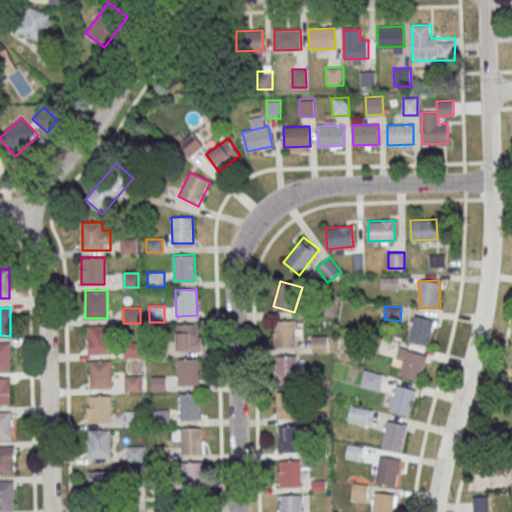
[(435,320),(415,315),(409,341),(429,346),(435,320)]
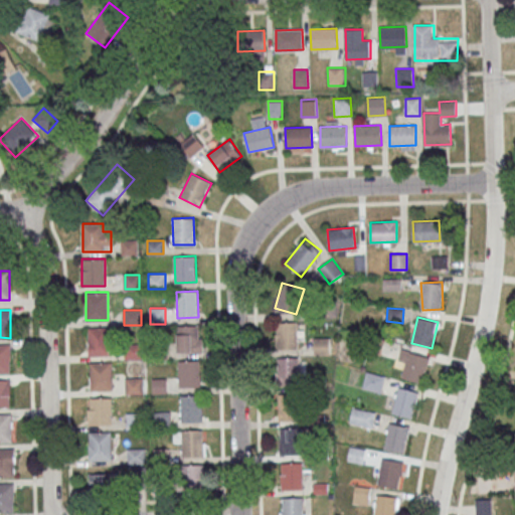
[(277,322),(298,322),(299,348),(278,349),(277,322)]
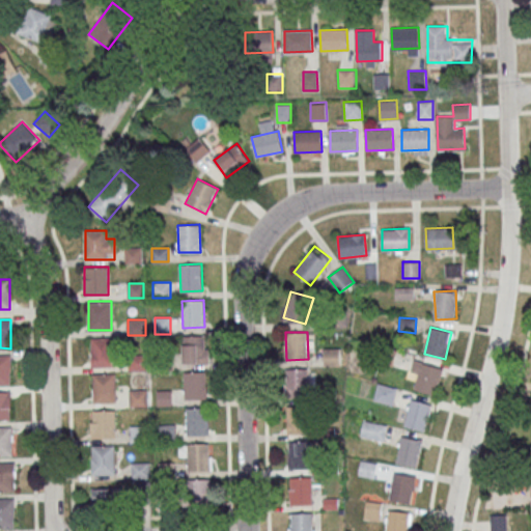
[(183,336),(204,335),(205,363),(184,364),(183,336)]
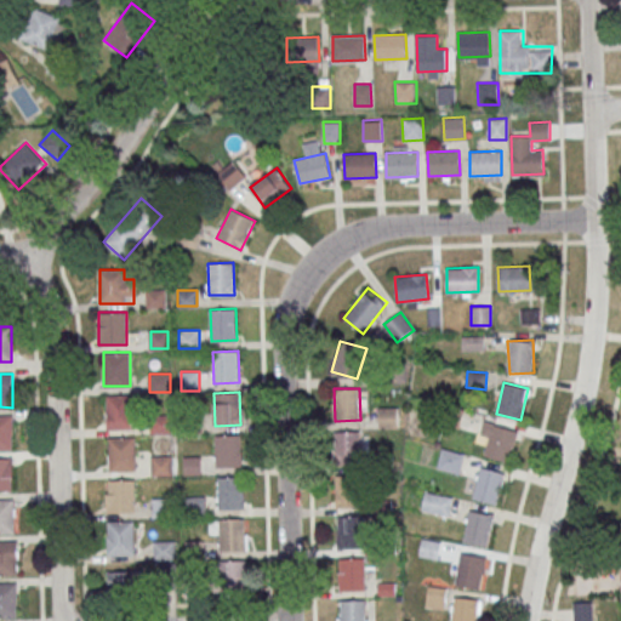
[(130,396),(107,396),(107,429),(130,429),(130,396)]
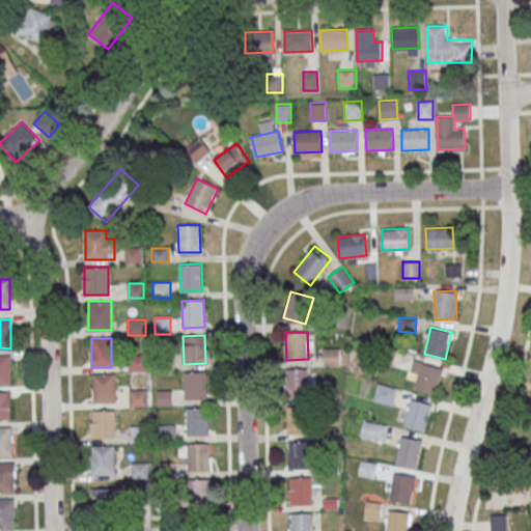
[(339,365),(339,348),(324,348),(324,365),(339,365)]
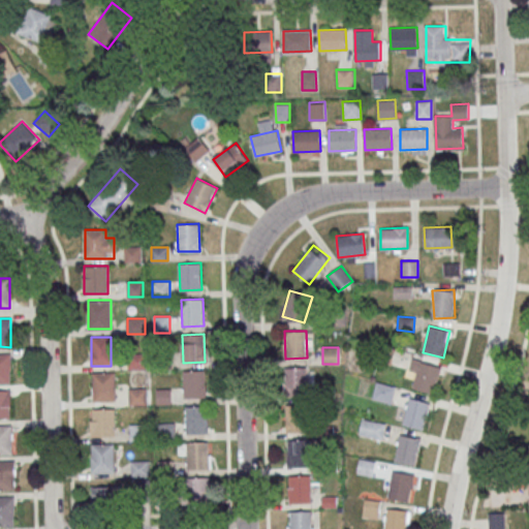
[(0,382),(10,383),(10,353),(0,353),(0,382)]
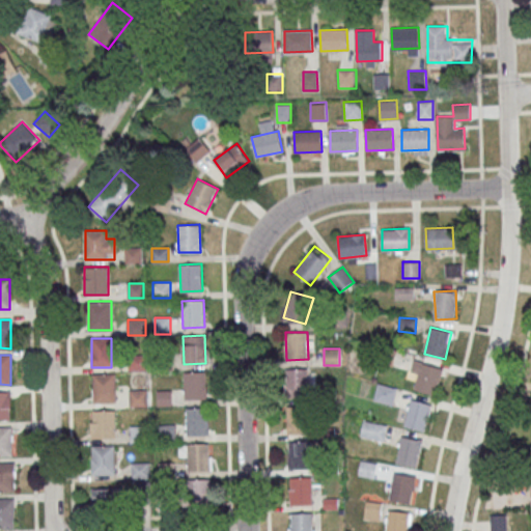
[(443,368),(415,361),(412,372),(419,374),(416,390),(436,395),(443,368)]
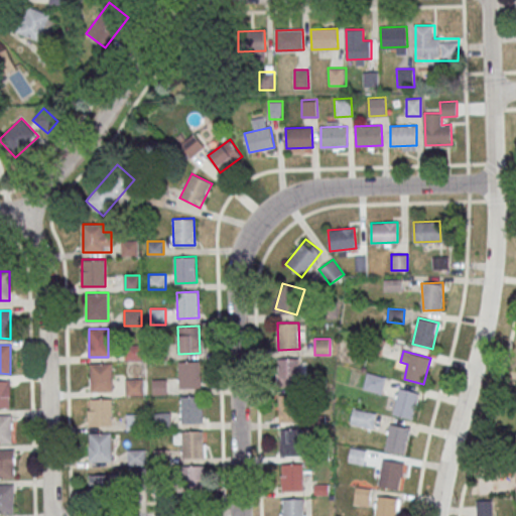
[(278,359),(299,359),(300,385),(279,386),(278,359)]
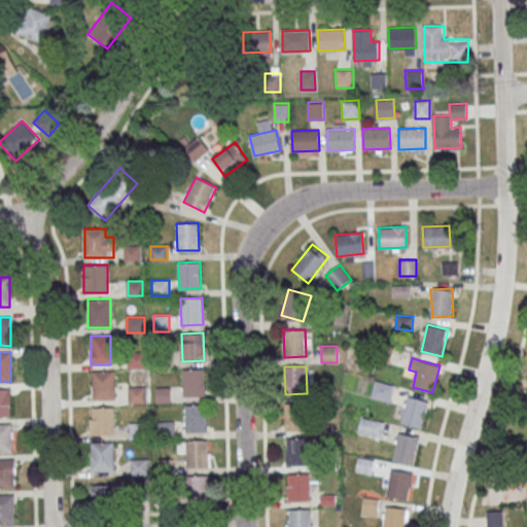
[(182,370),(204,369),(205,396),(183,396),(182,370)]
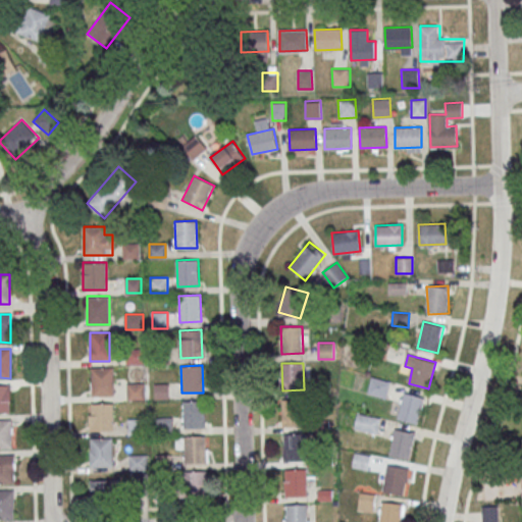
[(112,367),(92,367),(92,396),(112,396),(112,367)]
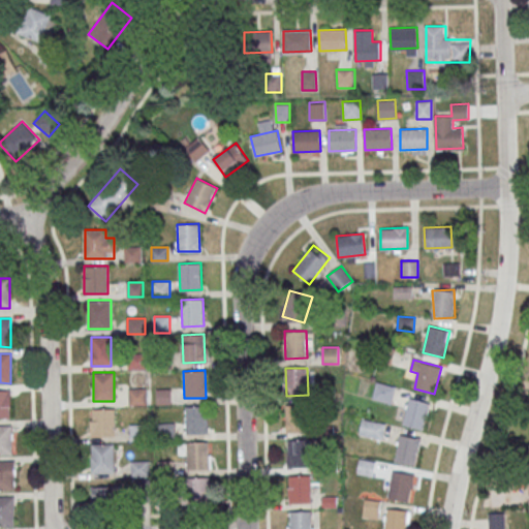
[(396,386),(377,381),(372,399),(392,403),(396,386)]
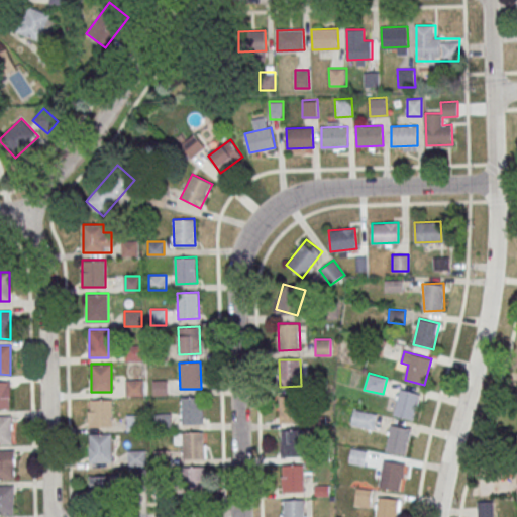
[(143,395),(143,380),(125,380),(125,395),(143,395)]
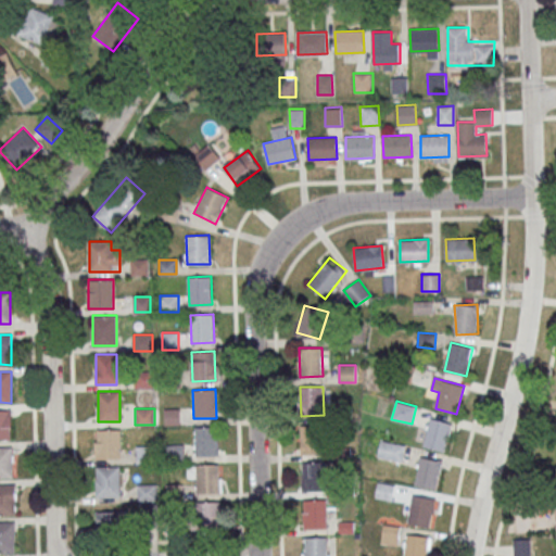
[(0,439),(11,440),(11,411),(0,411),(0,439)]
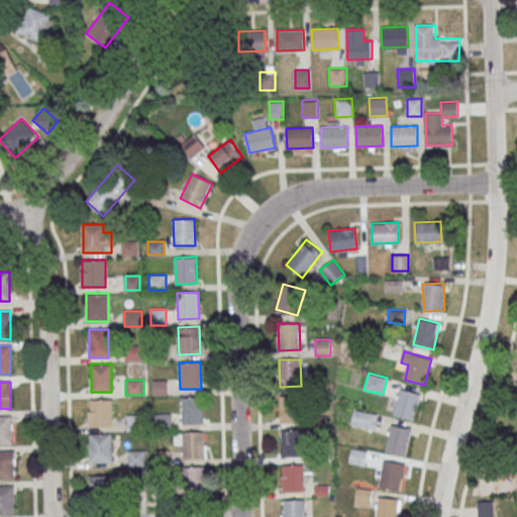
[(414,419),(420,394),(400,389),(394,414),(414,419)]
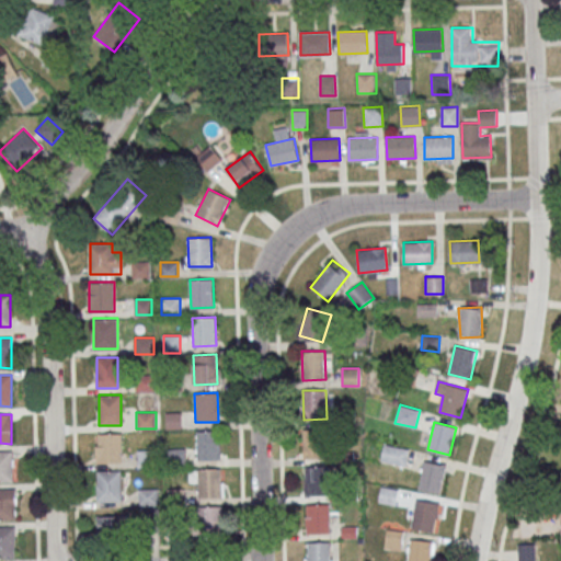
[(304,430),(325,428),(327,457),(304,458),(304,430)]
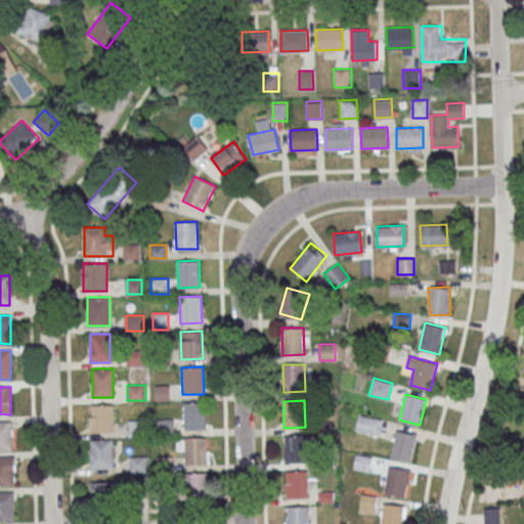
[(183,402),(205,402),(206,429),(184,430),(183,402)]
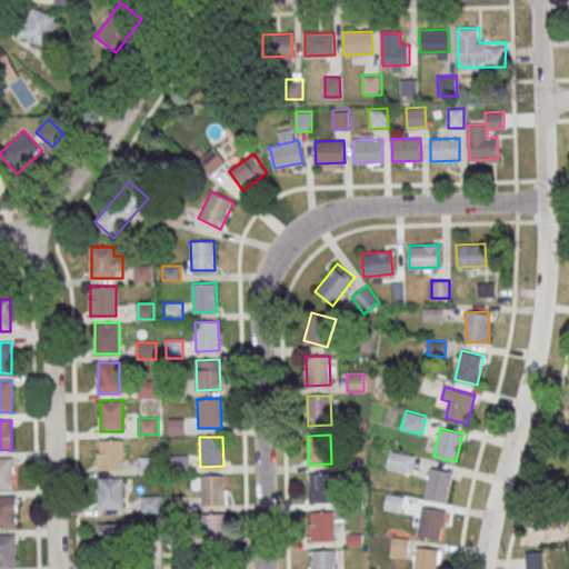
[(122,439),(98,439),(98,468),(122,468),(122,439)]
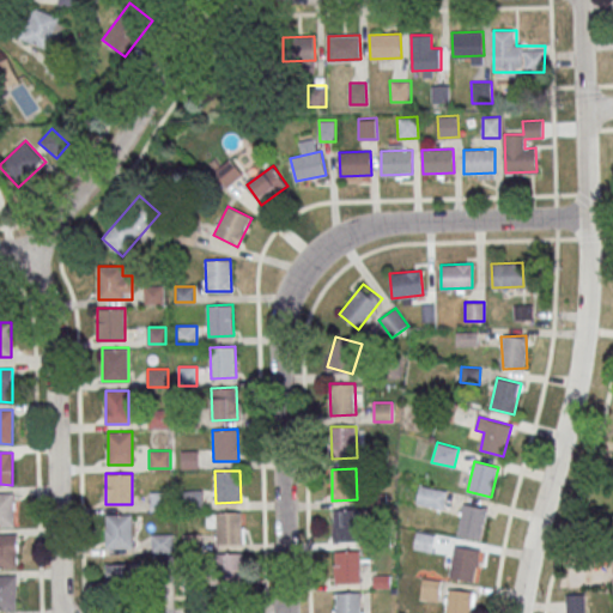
[(417,504),(444,509),(448,490),(420,485),(417,504)]
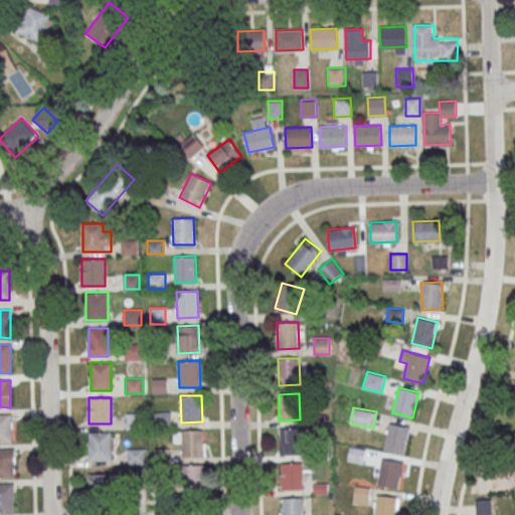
[(169,412),(153,412),(153,427),(169,427),(169,412)]
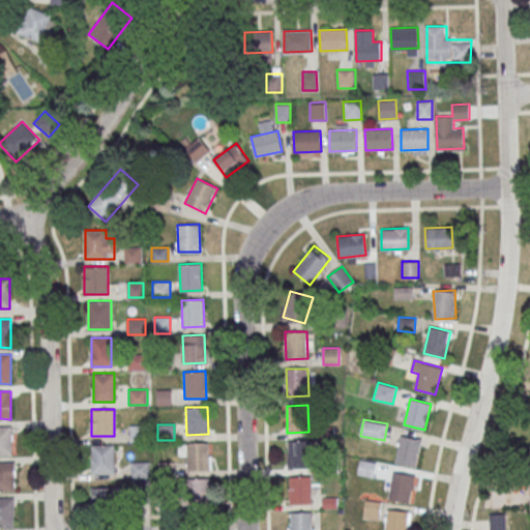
[(0,454),(12,455),(12,427),(0,425),(0,454)]
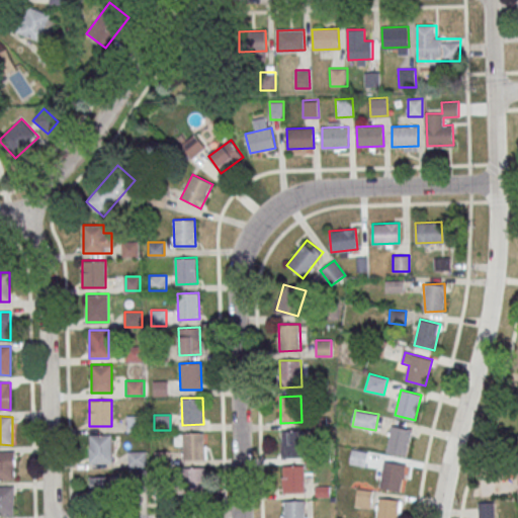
[(127,416),(127,430),(145,430),(145,416),(127,416)]
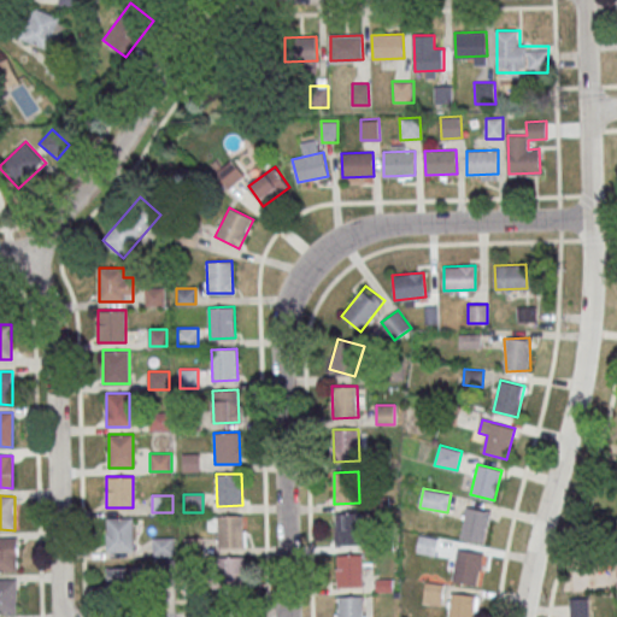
[(486,542),(491,511),(466,507),(460,539),(486,542)]
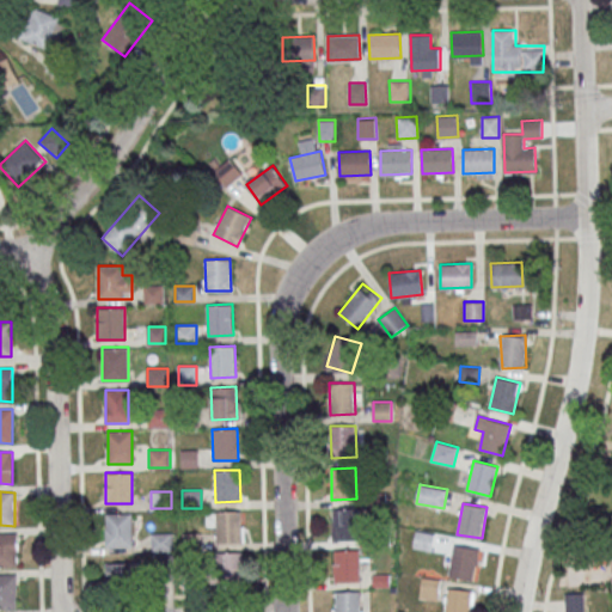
[(335,508),(359,508),(360,539),(335,540),(335,508)]
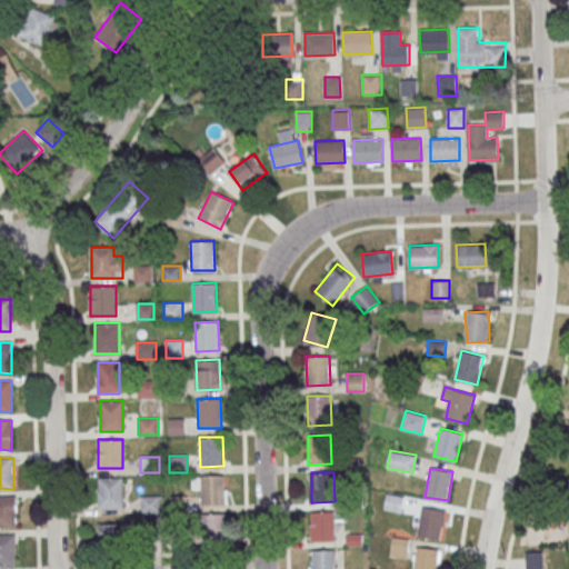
[(200,476),(223,476),(225,505),(201,506),(200,476)]
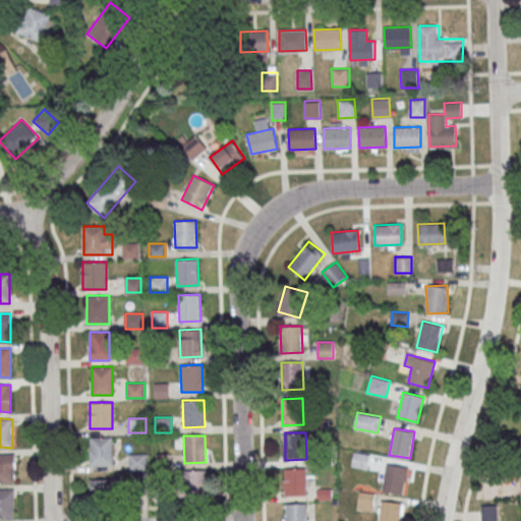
[(112,437),(90,437),(90,465),(112,465),(112,437)]
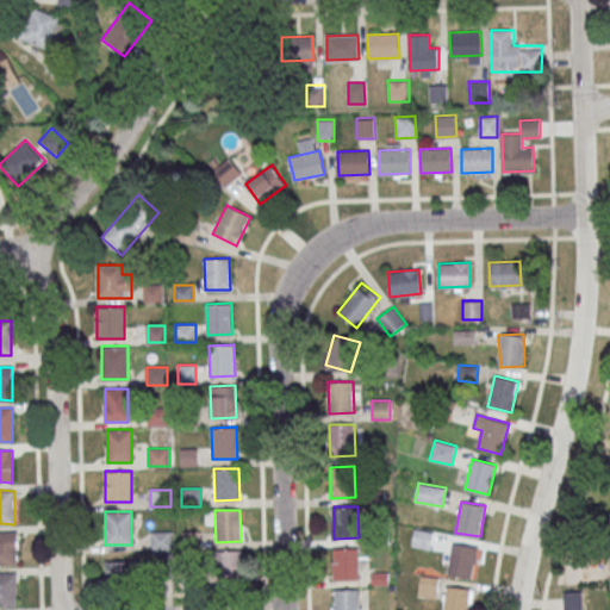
[(0,531),(16,531),(17,564),(0,564),(0,531)]
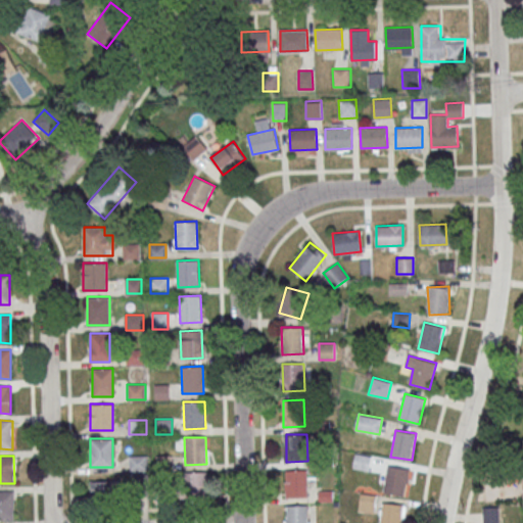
[(147,456),(130,456),(130,471),(147,471),(147,456)]
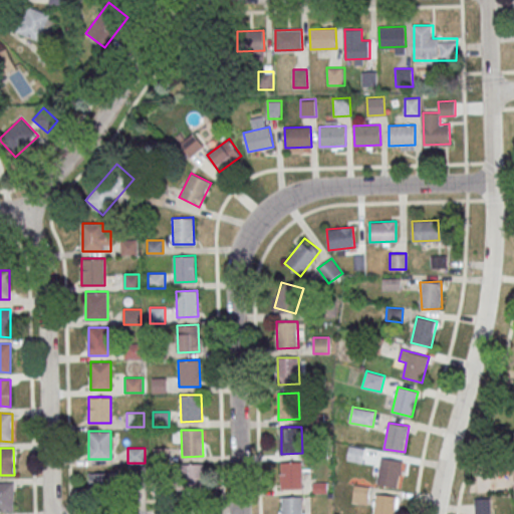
[(377,484),(399,488),(403,462),(381,458),(377,484)]
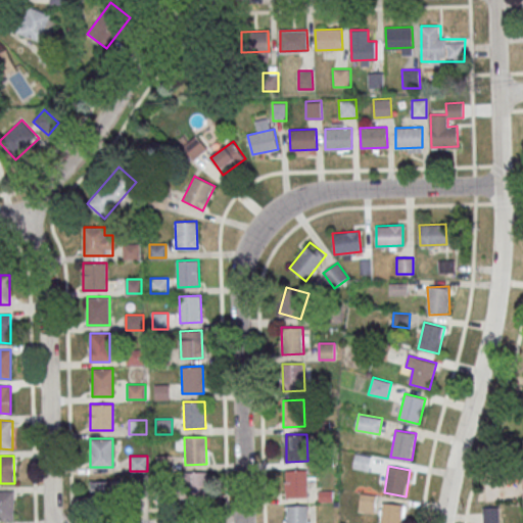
[(285,470),(306,470),(307,496),(286,497),(285,470)]
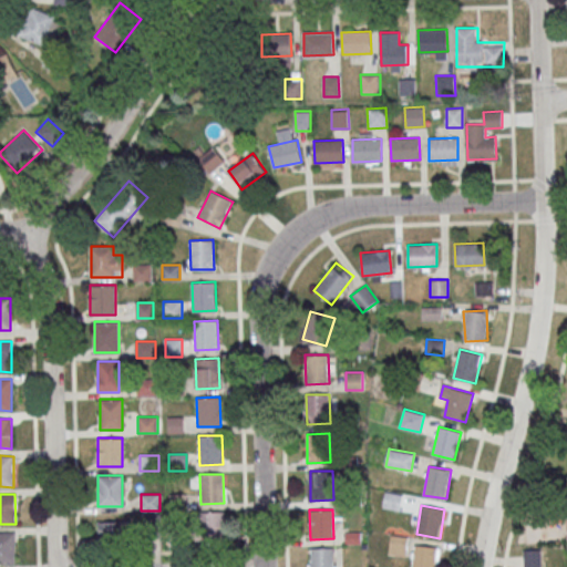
[(225,512),(200,512),(200,537),(225,537),(225,512)]
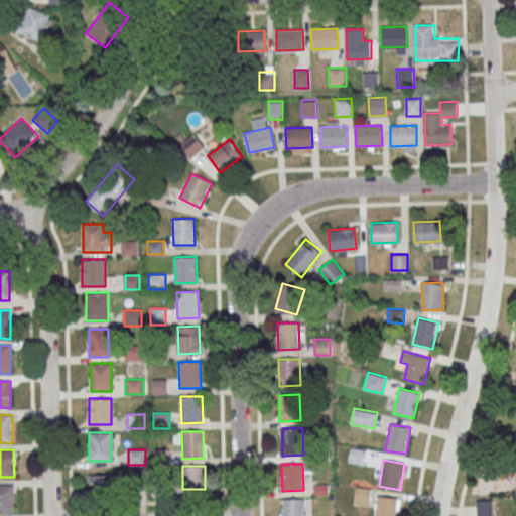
[(91,497),(113,497),(113,476),(91,476),(91,497)]
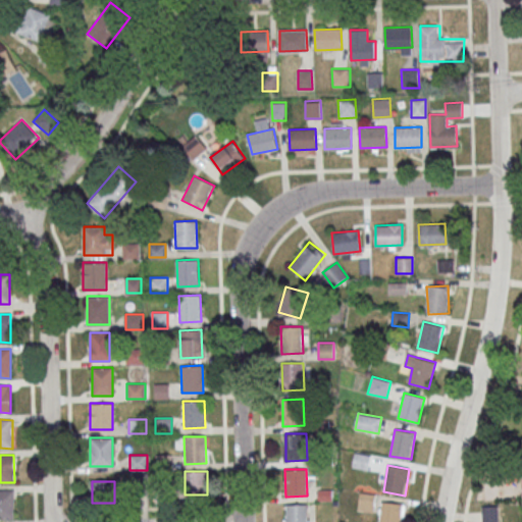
[(0,489),(13,489),(14,517),(0,517),(0,489)]
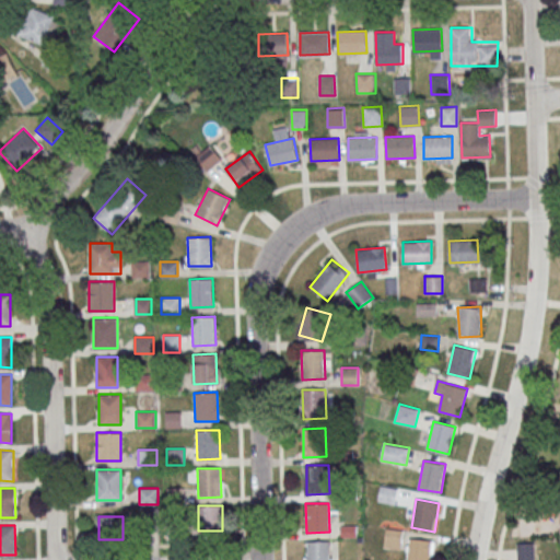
[(407,559),(432,559),(433,540),(409,538),(407,559)]
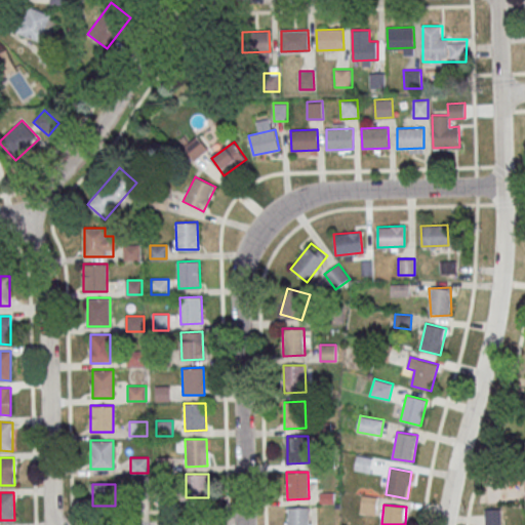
[(287,524),(287,508),(308,508),(308,524),(287,524)]
